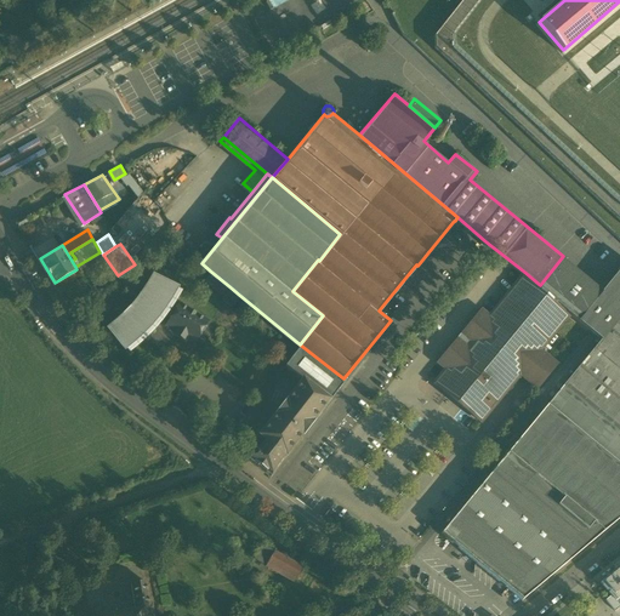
[(602,287),(563,256),(540,285),(572,311),(579,318),(603,289),(602,287)]
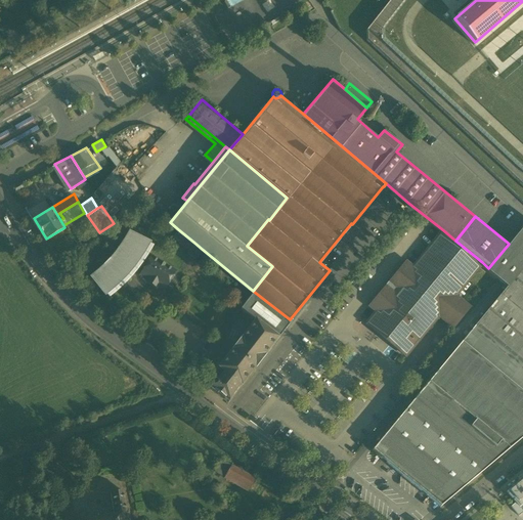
[(522,224),(508,243),(509,244),(522,255),(522,224)]
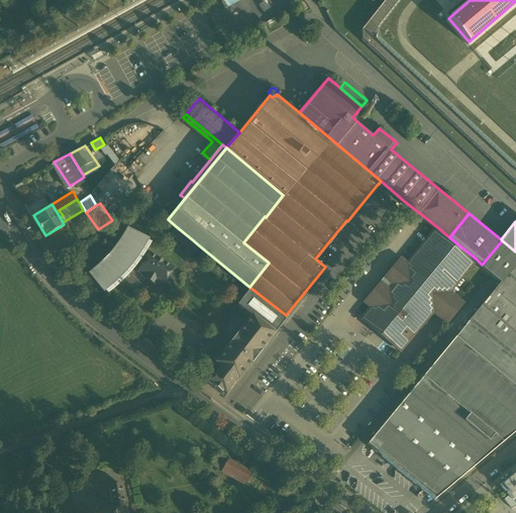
[(172,231),(188,244),(192,239),(176,226),(172,231)]
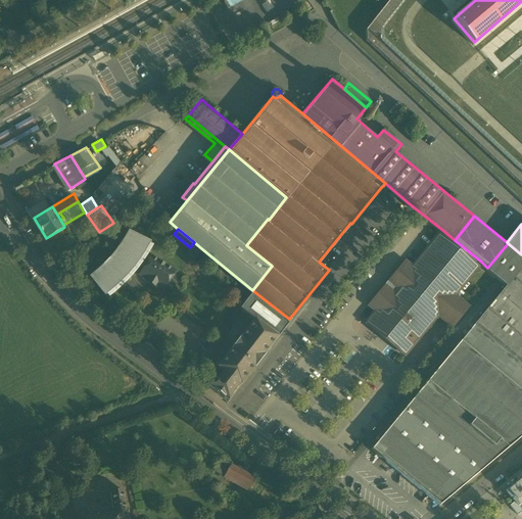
[(393,342),(406,352),(439,313),(453,324),(469,303),(456,292),(467,279),(481,262),(455,240),(441,229),(428,245),(428,246),(413,264),(376,309),(370,317),(396,339),(393,342)]
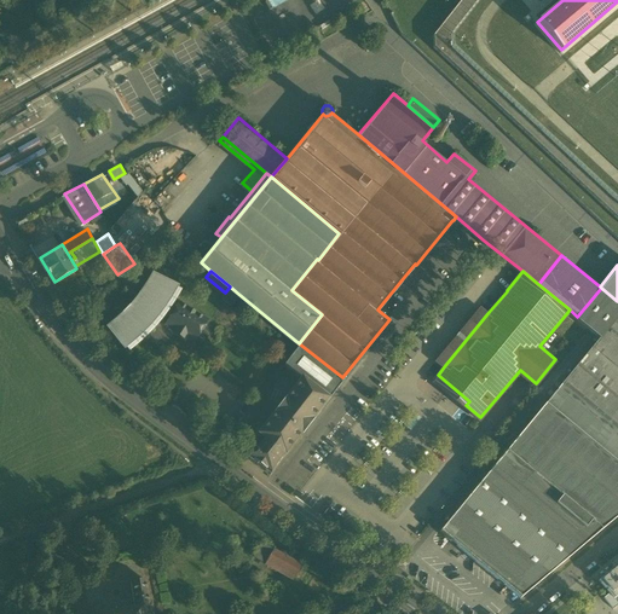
[(121,341),(125,345),(133,337),(142,330),(144,334),(154,324),(150,322),(159,311),(167,300),(175,285),(154,273),(146,285),(138,297),(132,305),(130,303),(122,311),(123,312),(116,319),(109,325),(113,329),(110,330),(120,342),(121,341)]
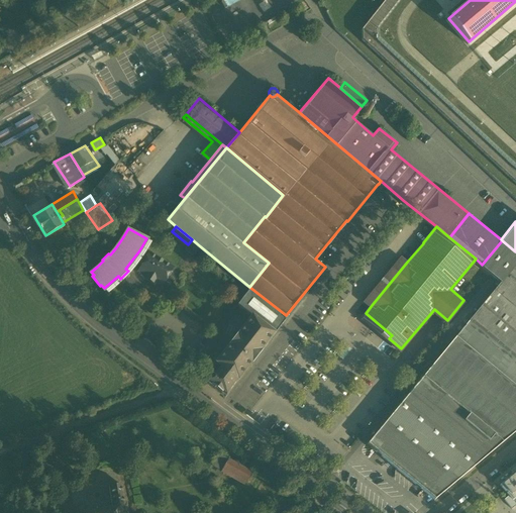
[(199,245),(192,239),(188,244),(186,245),(194,252),(199,245)]
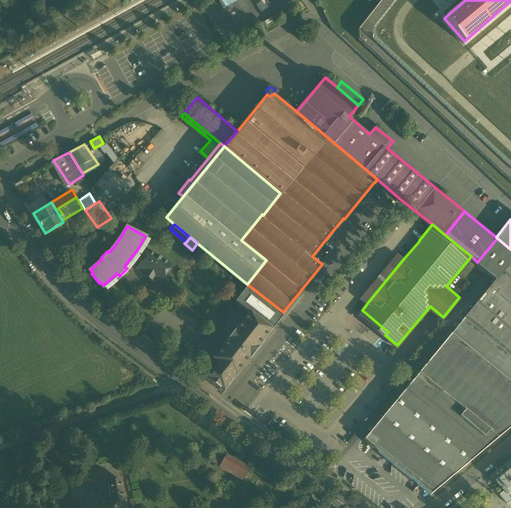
[(510,249),(497,238),(477,262),(488,271),(496,277),(510,258),(510,249)]
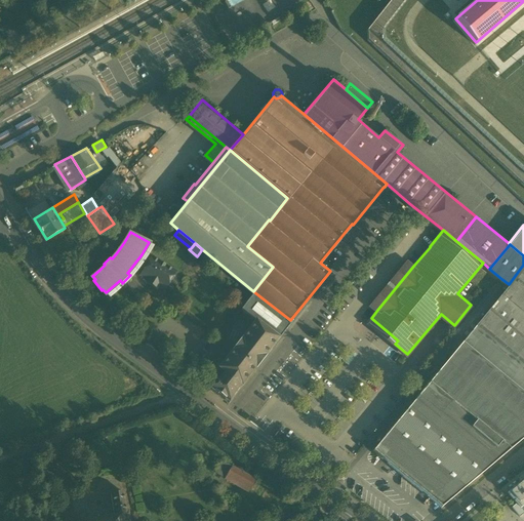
[(159,283),(165,287),(175,270),(153,255),(147,265),(149,265),(144,273),(146,275),(145,277),(149,279),(148,280),(157,285),(159,283)]
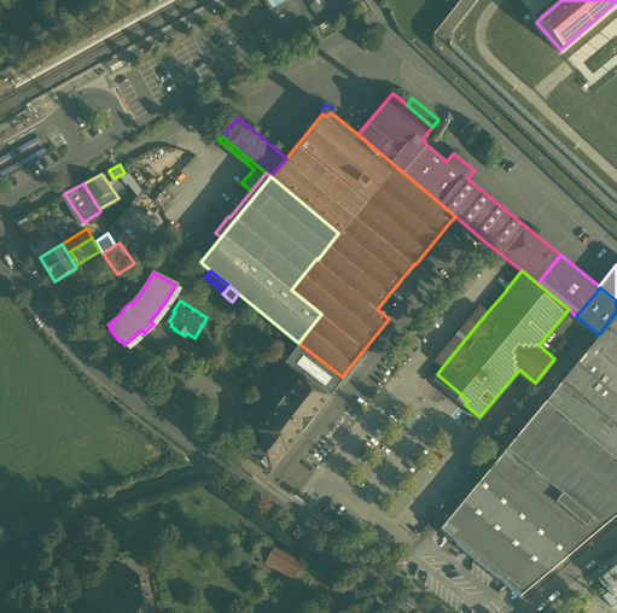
[(436,358),(444,365),(488,311),(481,304),(436,358)]
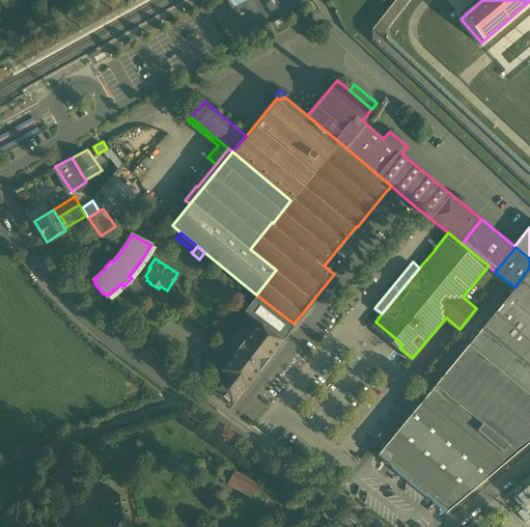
[(529,268),(514,287),(481,328),(529,366),(529,268)]
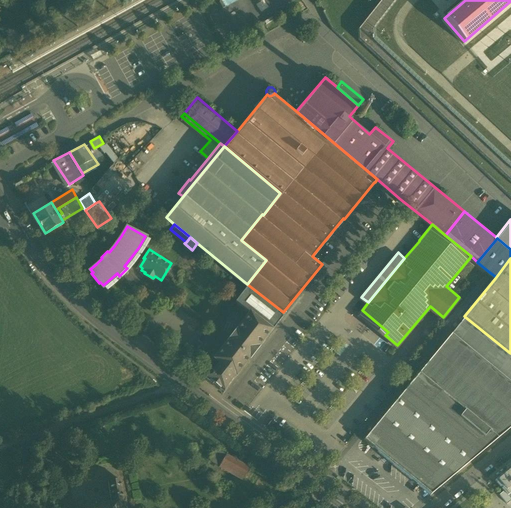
[(284,313),(283,312),(247,284),(235,300),(249,311),(236,327),(226,340),(211,360),(214,363),(205,375),(224,390),(236,374),(236,375),(272,328),(284,313)]
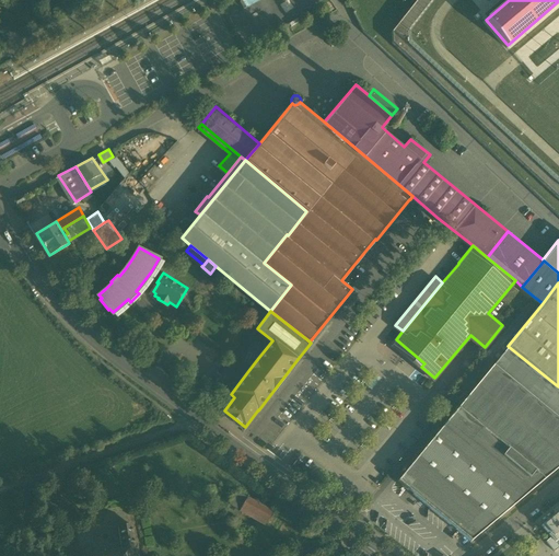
[(545,476),(558,465),(558,386),(508,346),(459,405),(545,476)]
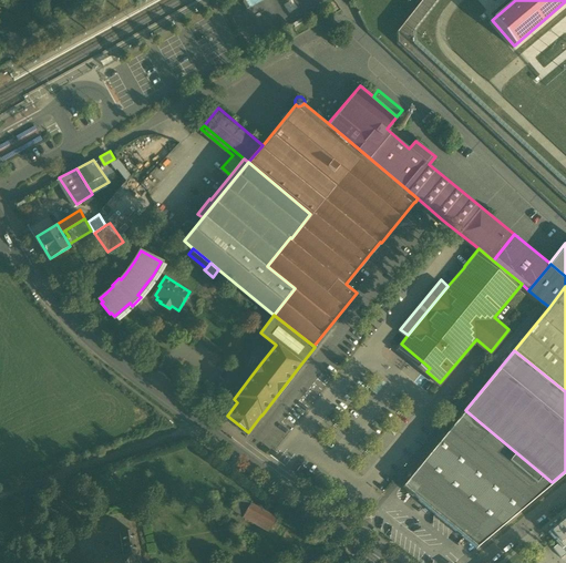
[(477,544),(552,482),(465,410),(404,484),(477,544)]
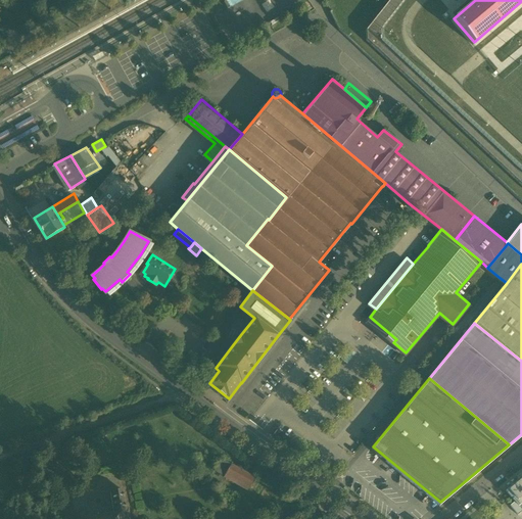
[(216,467),(249,485),(255,475),(222,456),(216,467)]
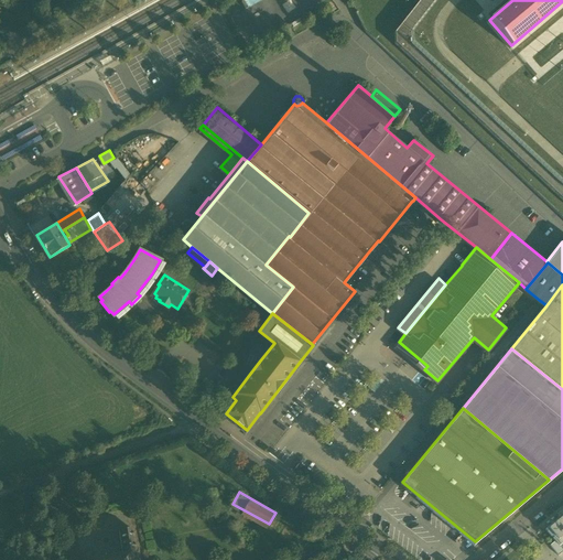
[(562,525),(556,517),(547,526),(556,538),(560,542),(562,540),(562,525)]
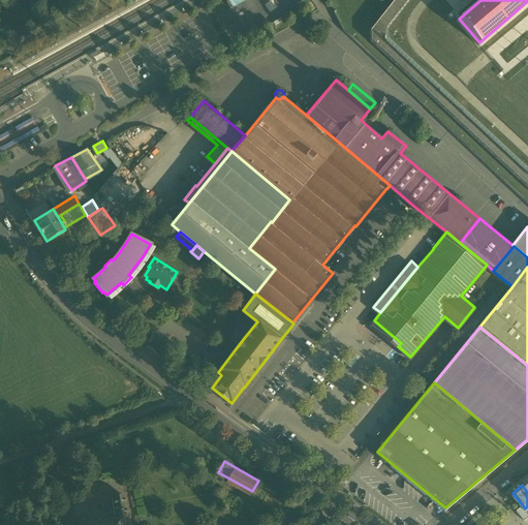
[(78,523),(78,524),(130,524),(125,493),(113,495),(116,517),(106,518),(106,515),(99,516),(100,519),(78,523)]
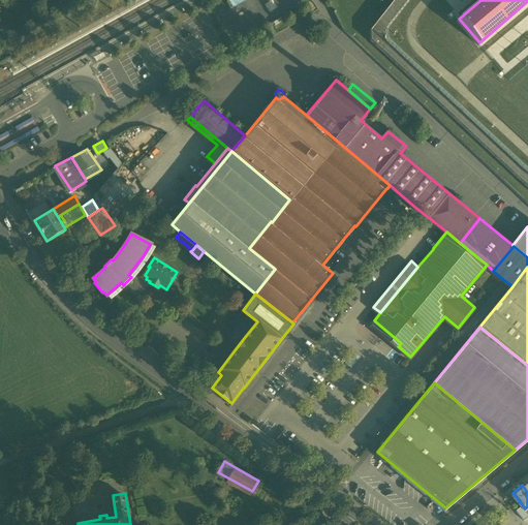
[(527,512),(525,508),(522,504),(517,508),(525,518),(527,515),(527,512)]
